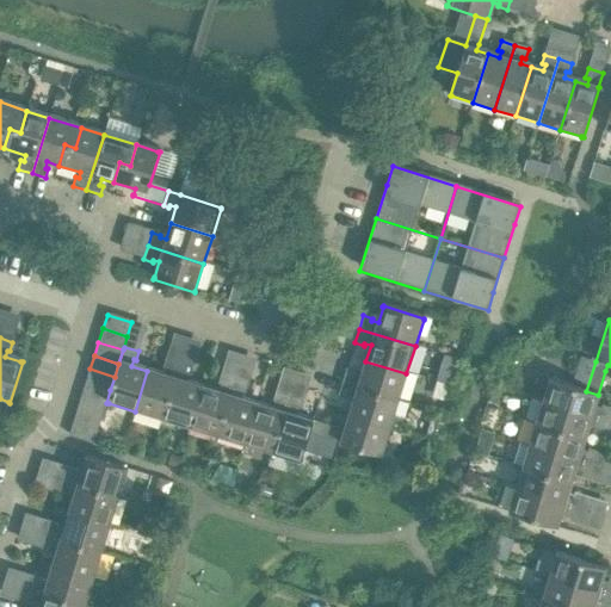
[(162,420),(180,364),(166,360),(164,369),(166,370),(164,376),(147,371),(135,412),(162,420)]
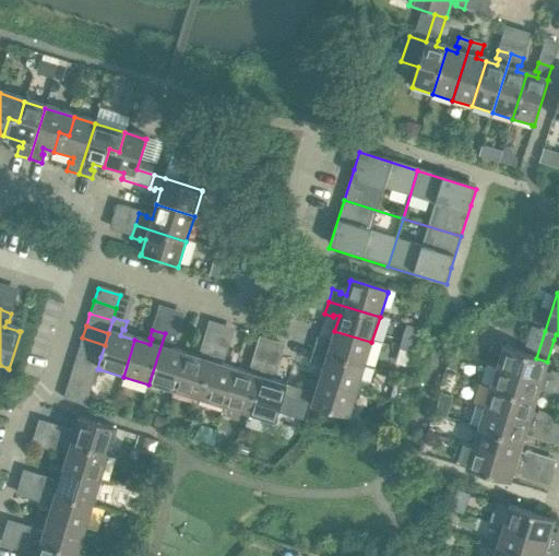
[(364,367),(371,342),(334,331),(330,345),(324,344),(325,342),(317,339),(313,352),(364,367)]
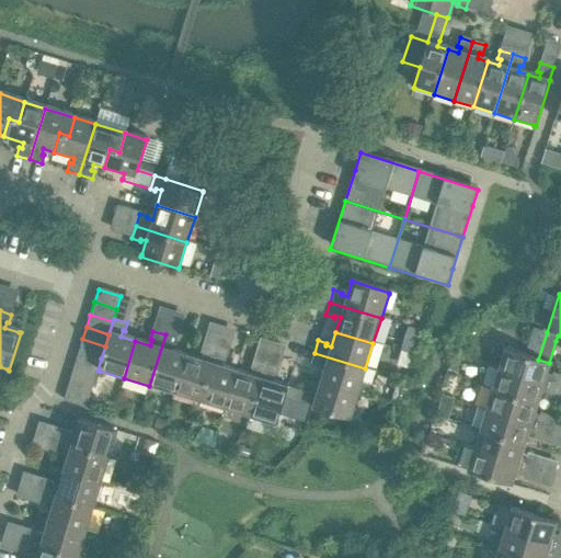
[(174,394),(186,356),(171,352),(173,346),(175,346),(178,339),(165,334),(149,386),(174,394)]
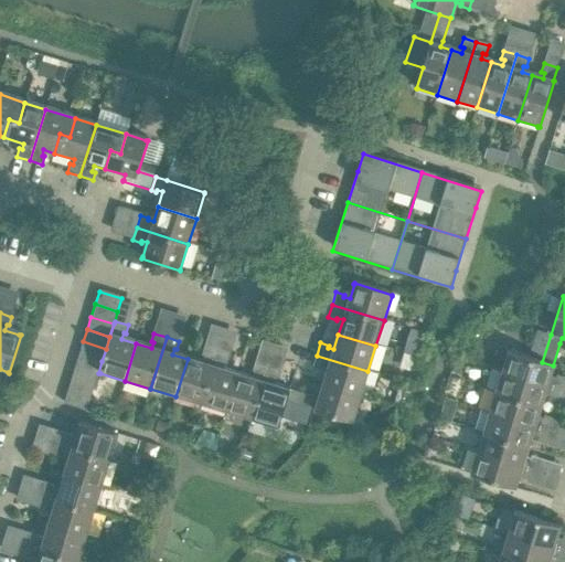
[(102,361),(106,349),(83,341),(80,354),(102,361)]
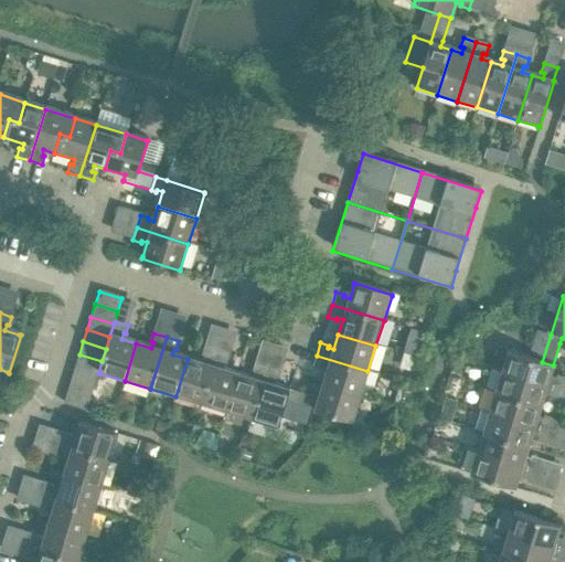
[(201,404),(217,352),(204,349),(202,357),(203,358),(202,363),(188,359),(176,396),(201,404)]
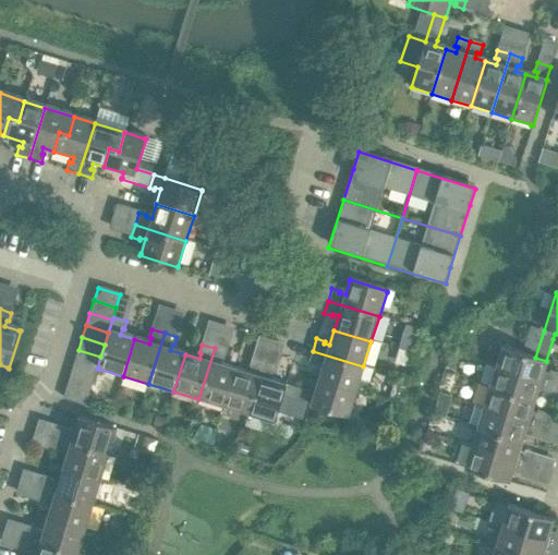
[(223,407),(234,370),(220,365),(222,360),(225,361),(227,352),(215,348),(198,399),(223,407)]
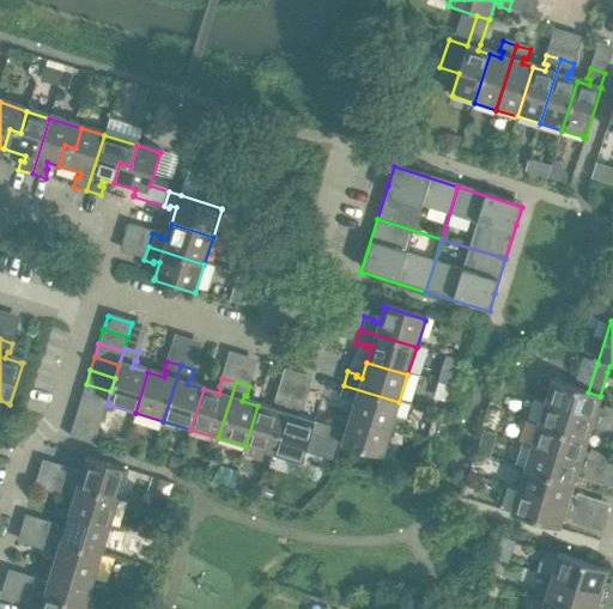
[(596,409),(600,399),(601,399),(601,397),(600,396),(588,393),(551,382),(551,383),(545,405),(608,425),(612,410),(604,408),(604,412),(596,409)]
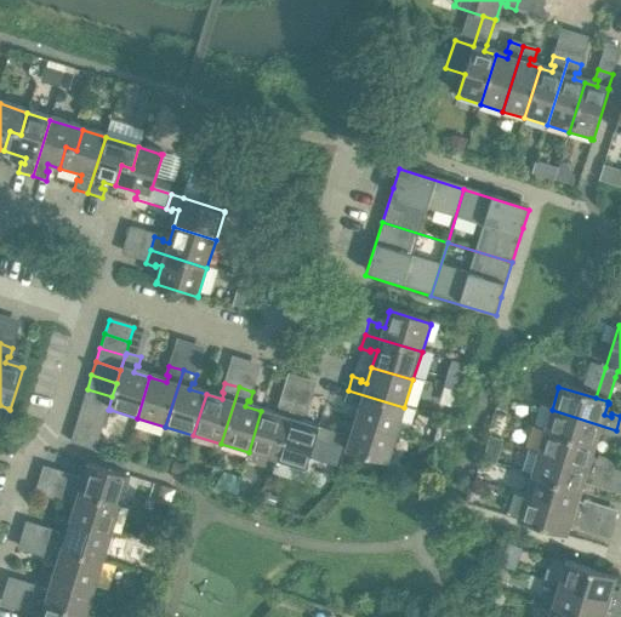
[(108,411),(108,410),(112,396),(87,389),(83,403),(108,411)]
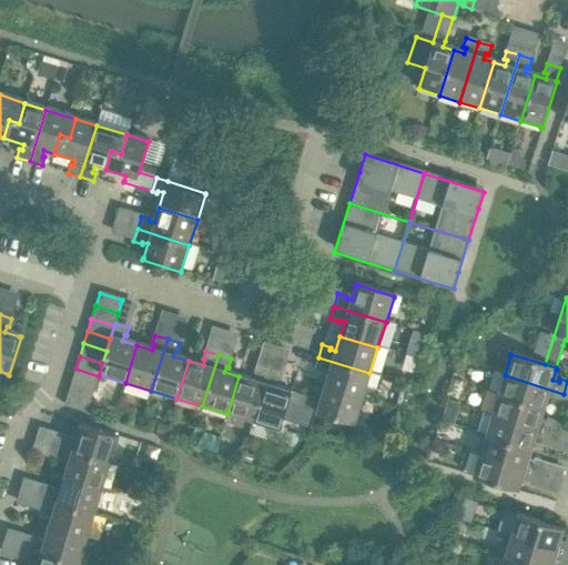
[(362,399),(369,373),(318,357),(314,370),(323,373),(323,371),(328,372),(324,387),(362,399)]
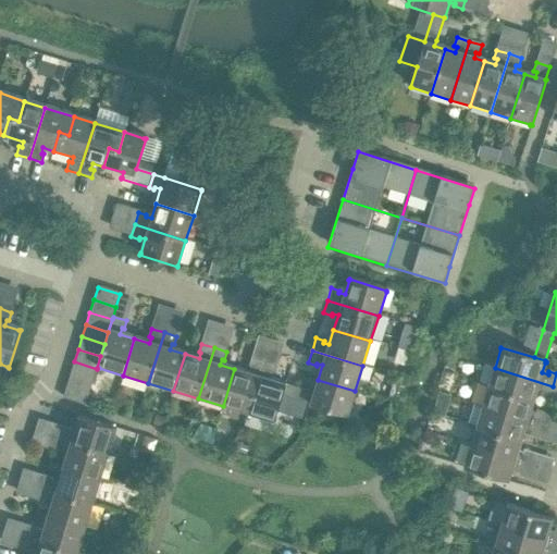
[(248,414),(263,364),(251,359),(249,368),(250,368),(249,373),(234,369),(223,406),(248,414)]
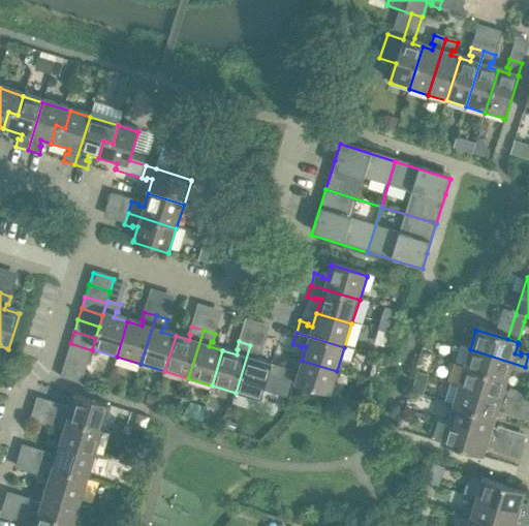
[(88,362),(92,350),(70,343),(67,356),(88,362)]
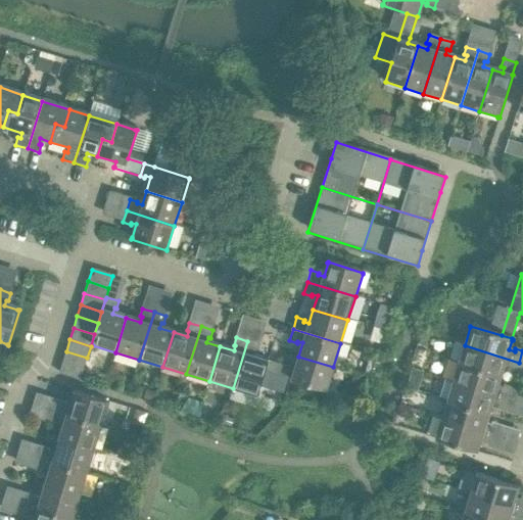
[(257,396),(265,372),(268,362),(268,361),(267,361),(253,357),(255,351),(256,352),(259,344),(247,341),(233,388),(255,395),(255,396),(257,396)]
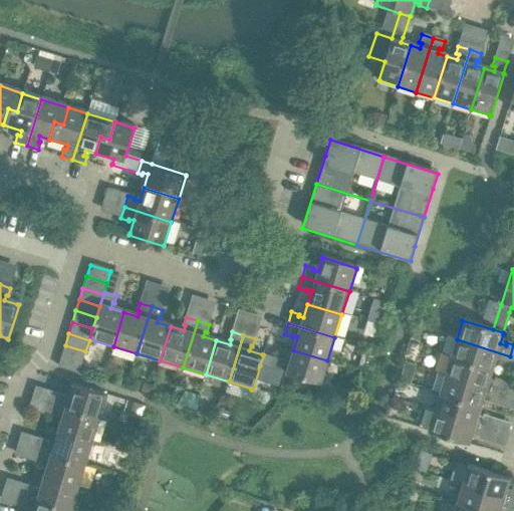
[(510,356),(457,339),(451,357),(492,370),(495,361),(500,362),(499,365),(507,367),(510,356)]
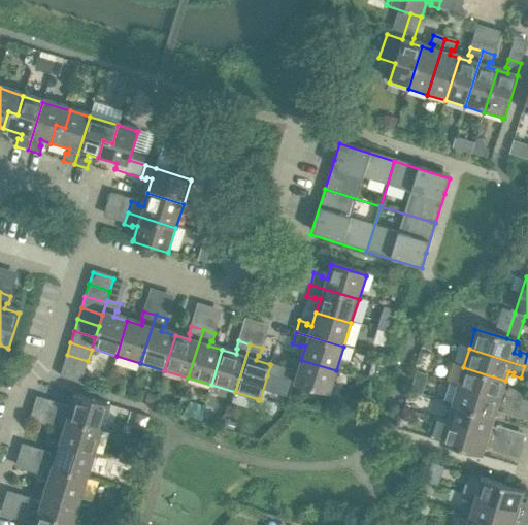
[(85,373),(88,361),(67,355),(63,366),(85,373)]
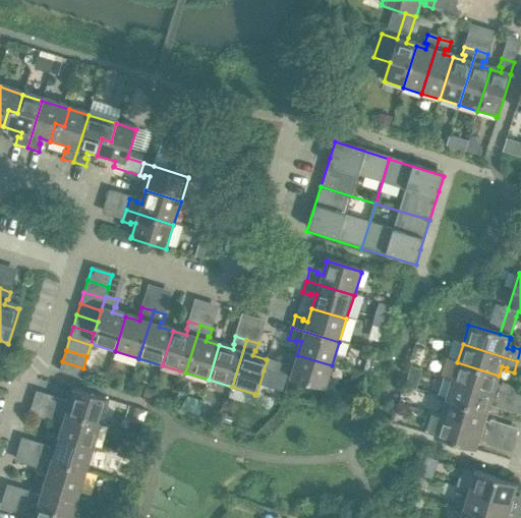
[(325,389),(332,365),(297,355),(293,368),(267,360),(264,370),(290,379),(325,390),(326,389),(325,389)]
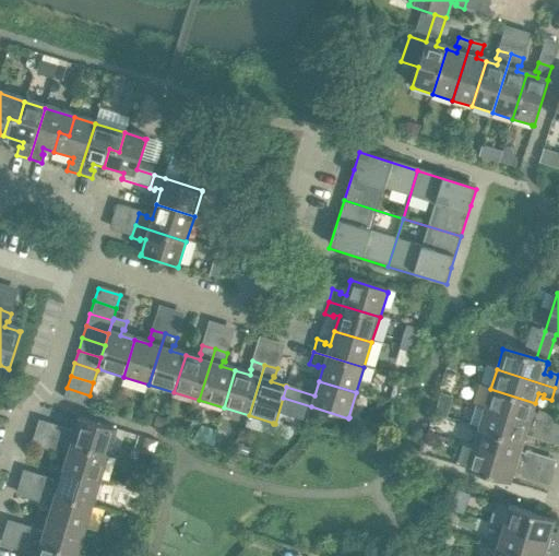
[(85,407),(90,395),(67,388),(63,401),(85,407)]
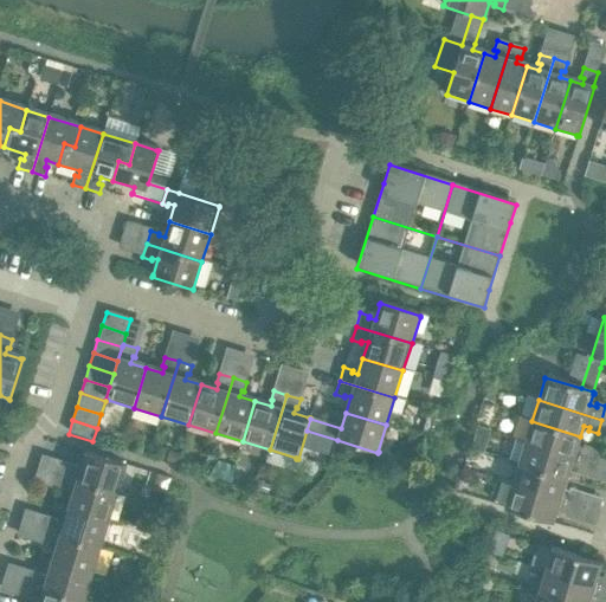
[(577,448),(580,437),(532,421),(524,444),(588,463),(592,450),(584,447),(582,450),(577,448)]
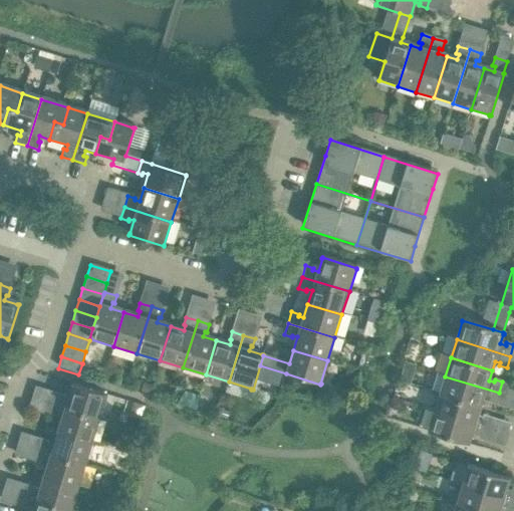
[(398,381),(410,386),(412,378),(400,375),(398,381)]
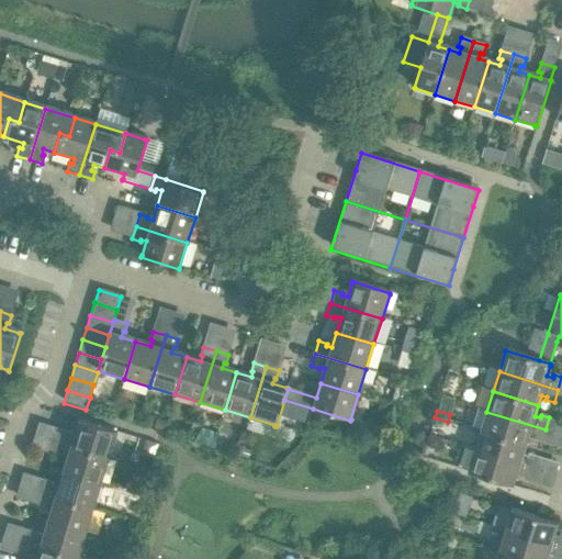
[(546,429),(486,412),(481,432),(525,446),(528,435),(535,437),(534,440),(541,443),(546,429)]
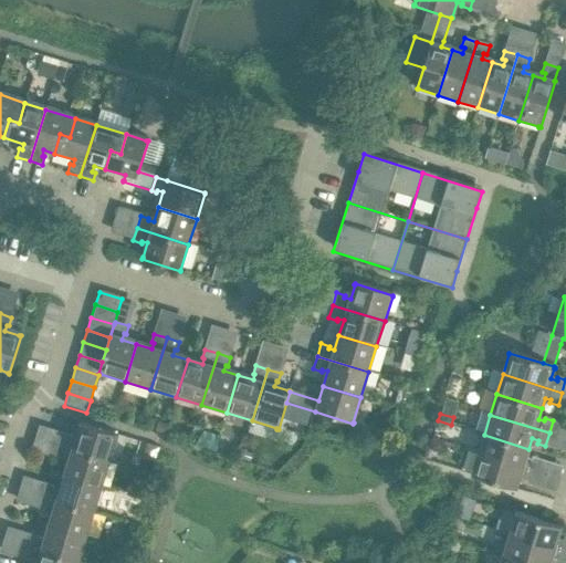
[(109,462),(117,438),(118,436),(80,424),(79,426),(80,426),(75,440),(70,438),(70,436),(62,434),(58,447),(109,462)]
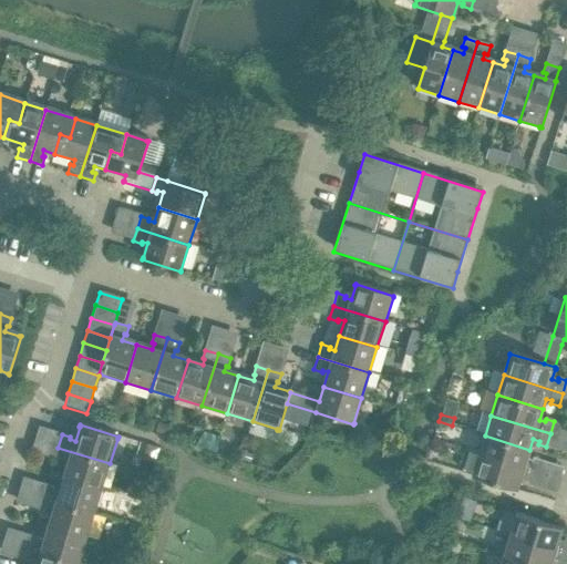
[(526,461),(529,450),(485,436),(478,457),(537,474),(542,462),(533,459),(533,462),(526,461)]
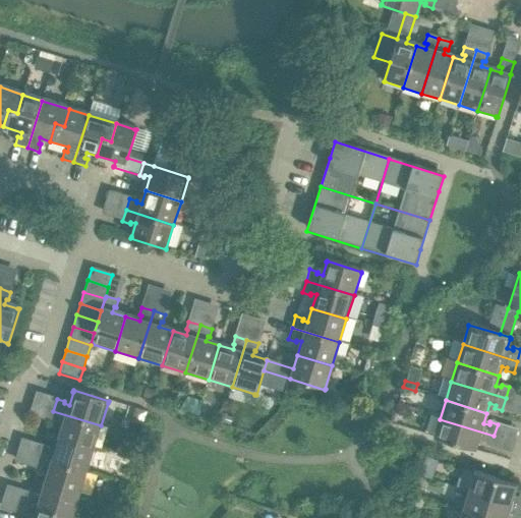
[(94,449),(101,425),(53,411),(49,422),(57,424),(58,422),(63,424),(59,438),(94,449)]
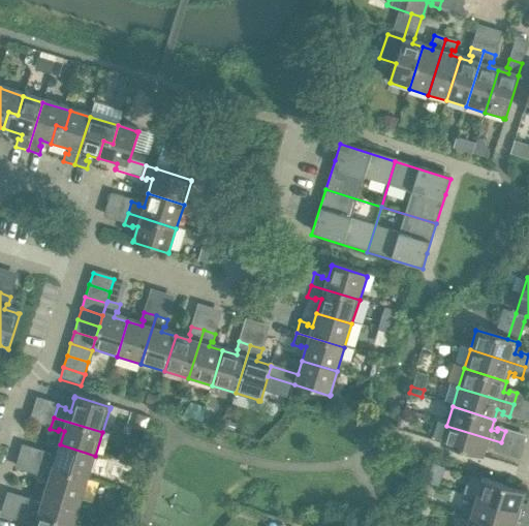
[(498,455),(501,442),(446,426),(440,444),(440,443),(439,445),(483,459),(483,457),(486,447),(491,450),(490,452),(498,455)]
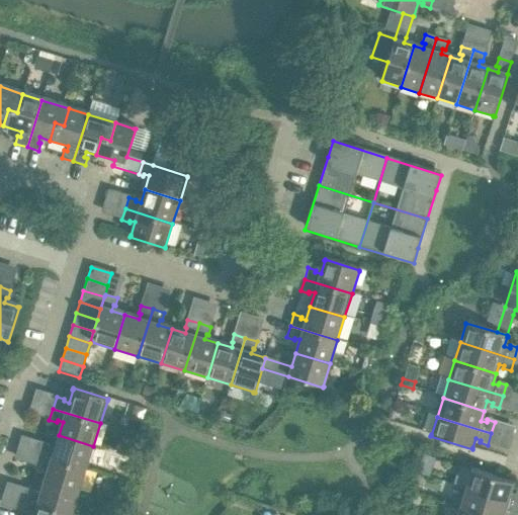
[(85,469),(93,446),(59,435),(55,449),(49,447),(50,445),(41,443),(38,455),(85,469)]
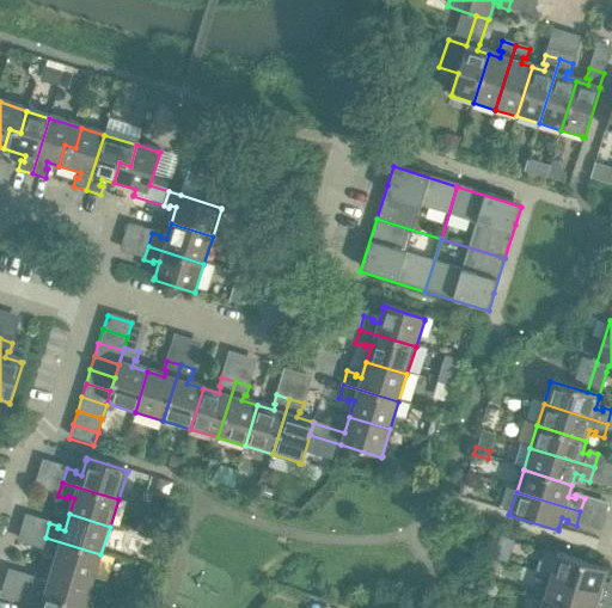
[(92,582),(101,554),(46,538),(41,551),(50,553),(50,551),(57,553),(51,569),(92,582)]
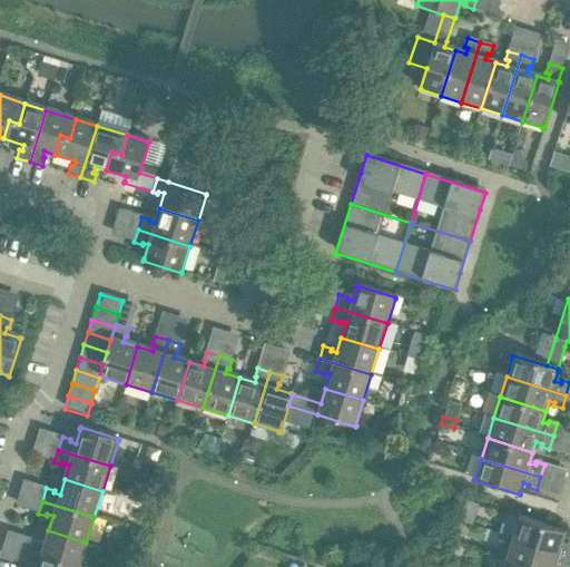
[(561,544),(564,534),(566,533),(519,518),(519,519),(512,539),(569,557),(569,543),(568,543),(567,546),(561,544)]
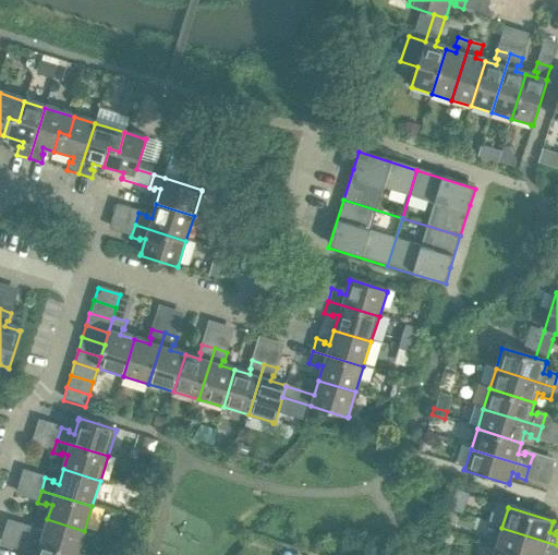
[(77,554),(84,531),(47,519),(43,534),(37,532),(38,530),(29,528),(26,540),(70,554),(77,554)]
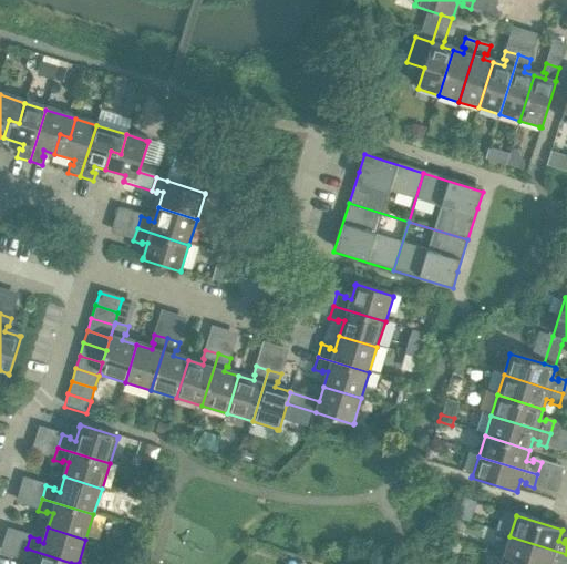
[(566,563),(566,562),(566,554),(509,536),(504,556),(527,563),(552,563),(553,560),(559,562),(558,563),(566,563)]
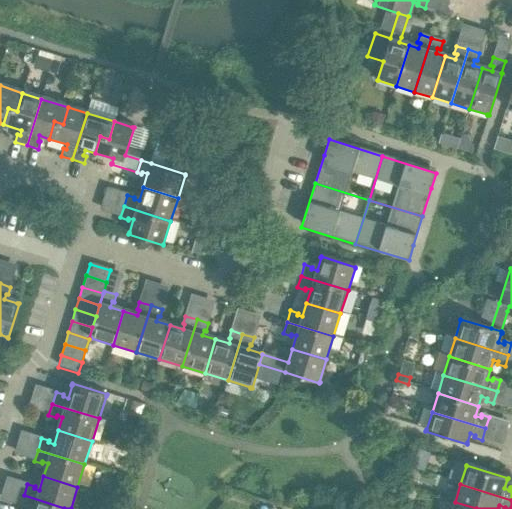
[(64,508),(24,495),(20,507),(24,508),(28,508),(28,507),(30,508),(64,508)]
